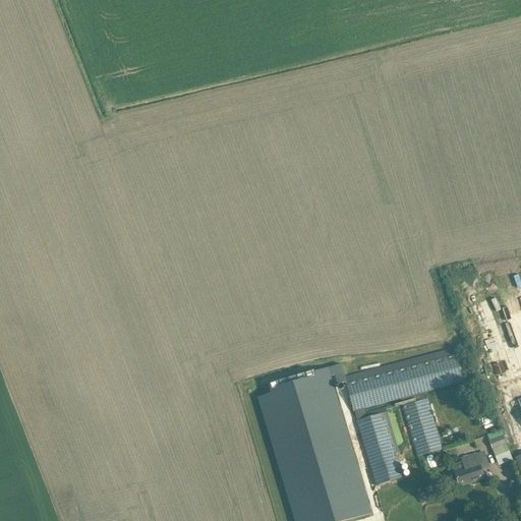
[(268,396),(257,398),(294,520),(350,520),(371,515),(331,377),(335,375),(337,385),(345,383),(346,384),(451,356),(450,350),(345,378),(343,373),(341,364),(313,372),(313,371),(265,386),(267,391),(268,396)]
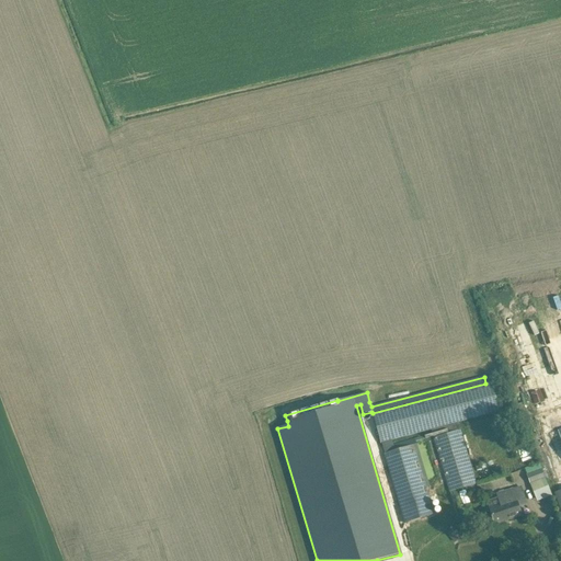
[(386,454),(385,454),(405,524),(435,515),(414,445),(391,453),(388,442),(432,430),(437,449),(450,492),(477,484),(476,480),(473,481),(471,477),(474,476),(468,455),(458,423),(500,412),(492,382),(485,384),(373,413),(381,444),(382,444),(386,454)]
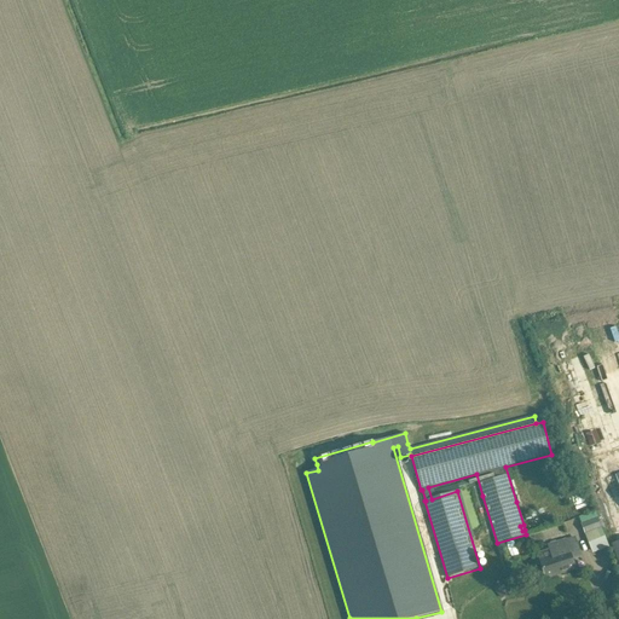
[(618,474),(607,479),(618,514),(618,513),(618,474)]
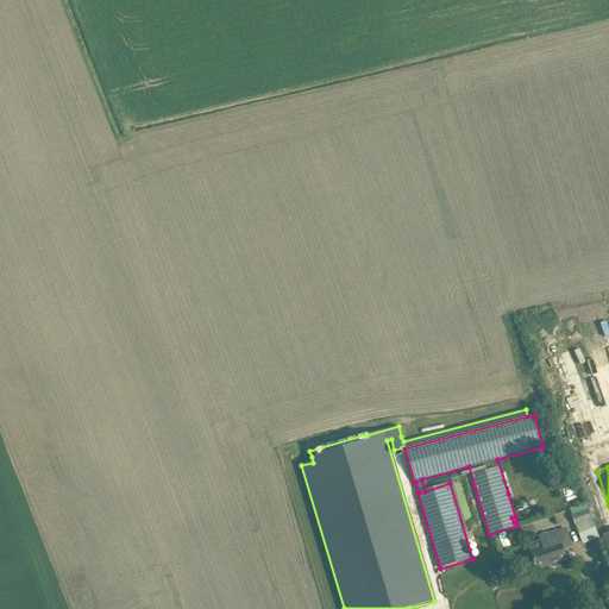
[(569,515),(572,526),(591,519),(588,509),(569,515)]
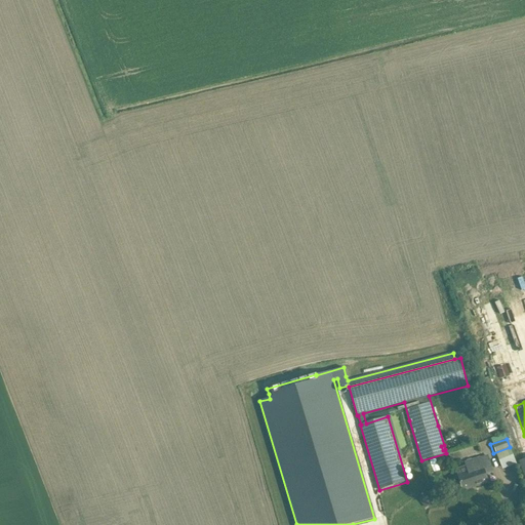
[(458,476),(459,482),(462,491),(488,483),(485,474),(480,457),(466,462),(469,473),(458,476)]
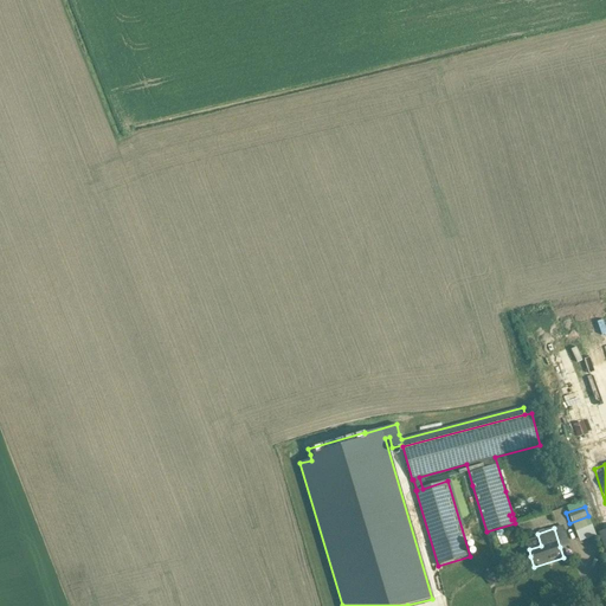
[(495,533),(488,534),(490,543),(497,541),(495,533)]
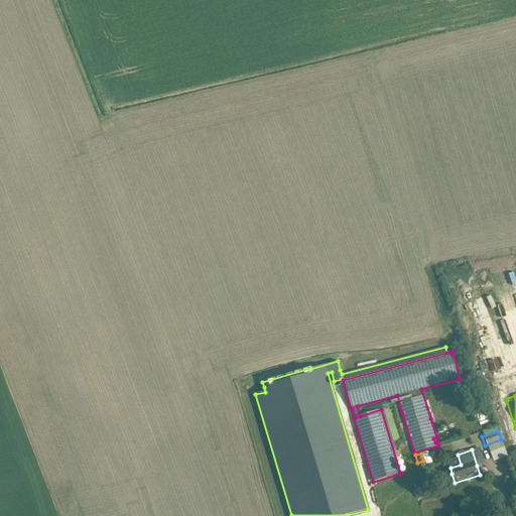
[(411,491),(418,499),(426,493),(419,485),(411,491)]
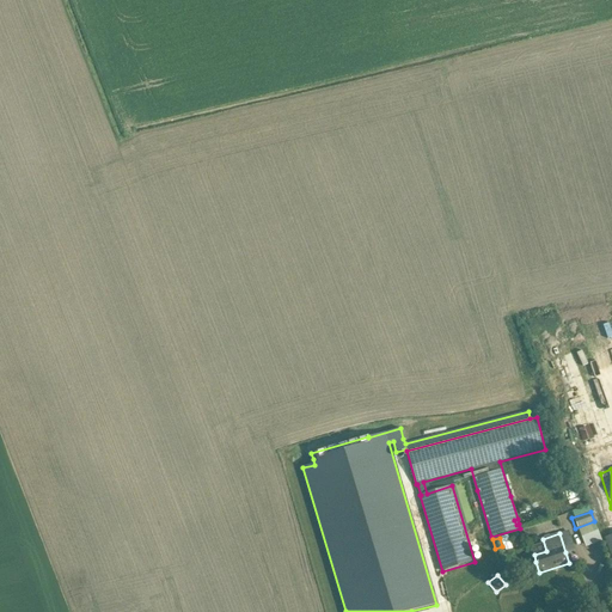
All buildings are outlined.
